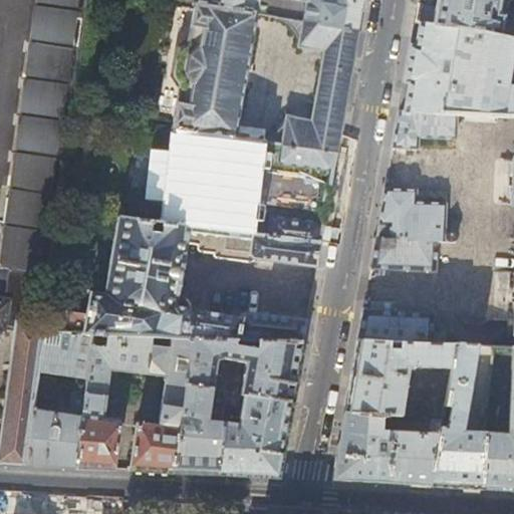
[(83,45),(88,0),(36,0),(31,39),(83,45)]
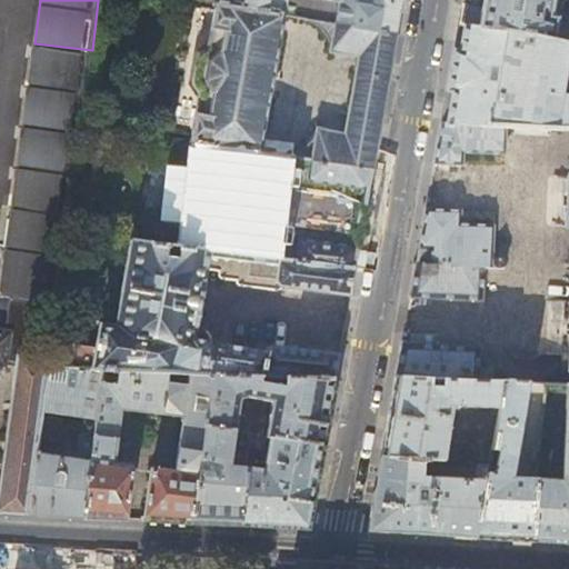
[(215,0),(216,1),(216,2),(283,13),(310,18),(396,35),(401,0),(215,0)]
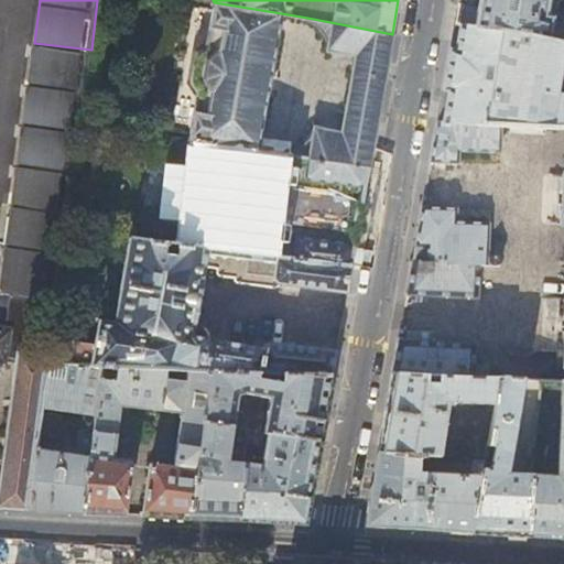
[(458,0),(455,23),(549,40),(552,18),(545,17),(548,0),(458,0)]
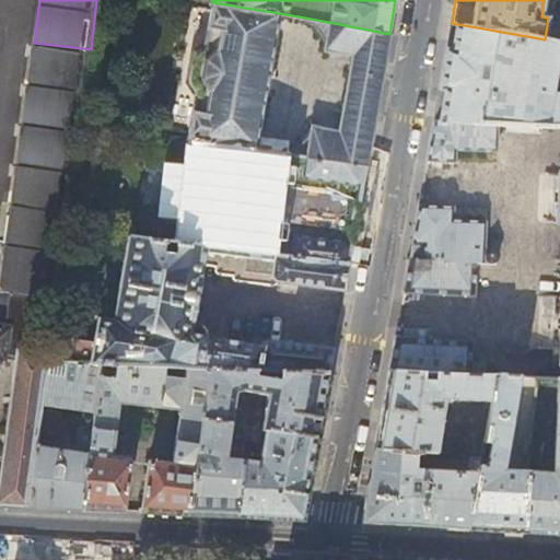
[(255,150),(279,13),(212,2),(205,47),(194,54),(188,81),(196,92),(189,132),(187,142),(200,143),(255,150)]
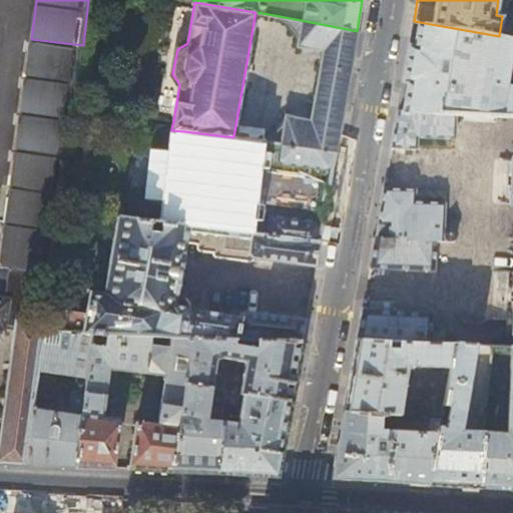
[(352,58),(357,31),(280,16),(280,18),(291,25),(295,30),(298,38),(299,42),(299,45),(324,50),(312,119),(286,115),(285,119),(283,124),(276,131),(272,134),(264,137),(252,140),(279,143),(336,151),(341,122),(352,58)]
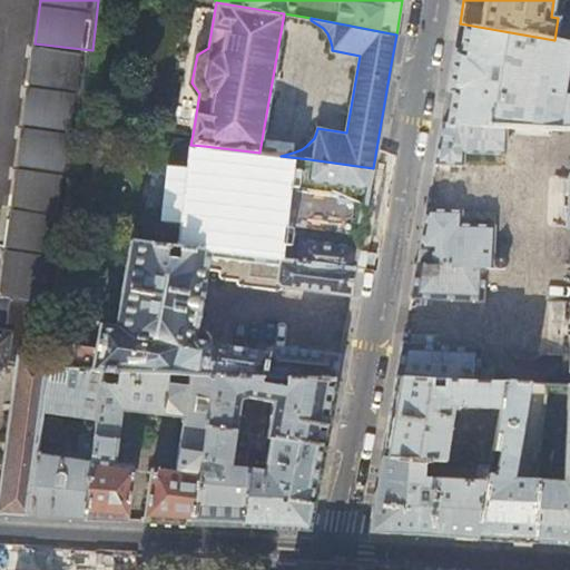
[(569,92),(563,91),(569,48),(569,42),(554,40),(460,23),(451,68),(441,125),(507,127),(569,129),(569,92)]
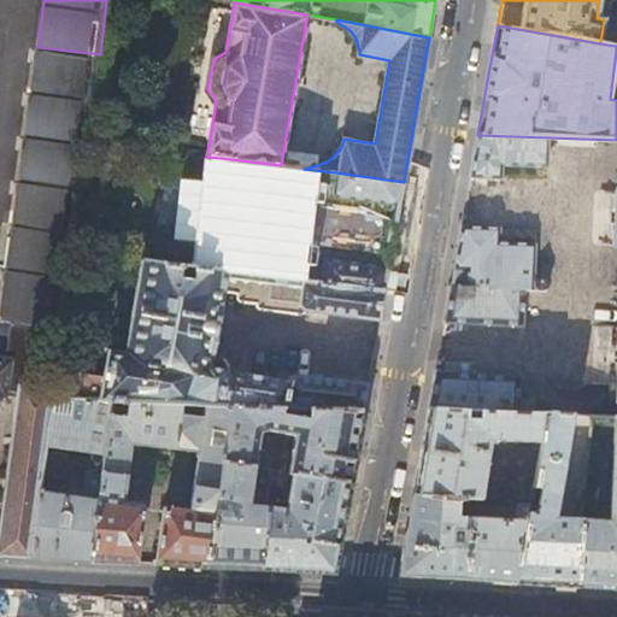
[(54,377),(100,54),(37,47),(0,316),(0,321),(12,324),(6,360),(0,359),(0,397),(18,400),(0,532),(0,557),(30,558),(39,493),(41,481),(43,462),(46,441),(52,399),(54,377)]
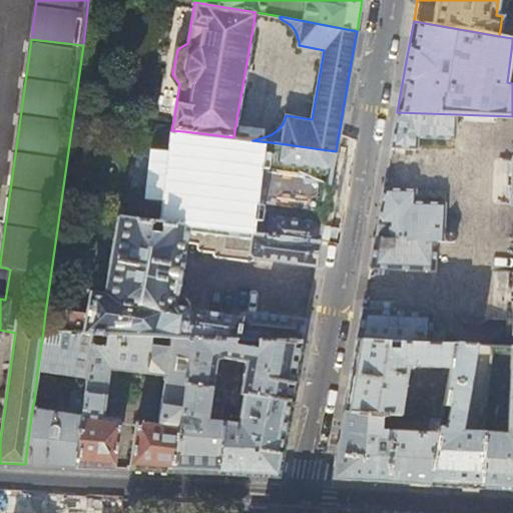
[(456,114),(397,112),(391,147),(418,148),(418,137),(456,138),(456,114)]
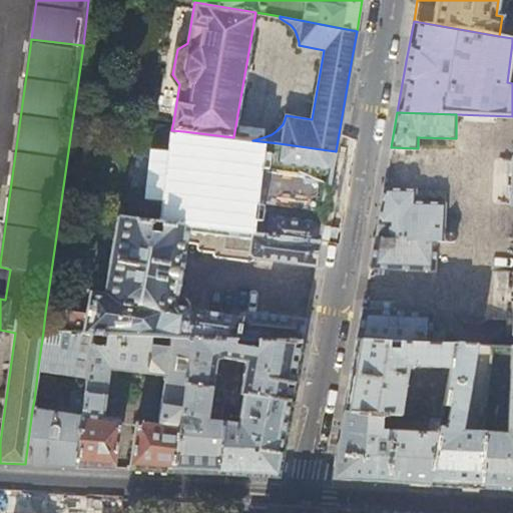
[(252,140),(233,137),(183,131),(180,156),(175,156),(172,157),(167,159),(164,161),(162,163),(159,168),(156,175),(157,182),(157,185),(160,191),(167,197),(170,198),(175,200),(172,223),(188,225),(242,232),(252,140)]
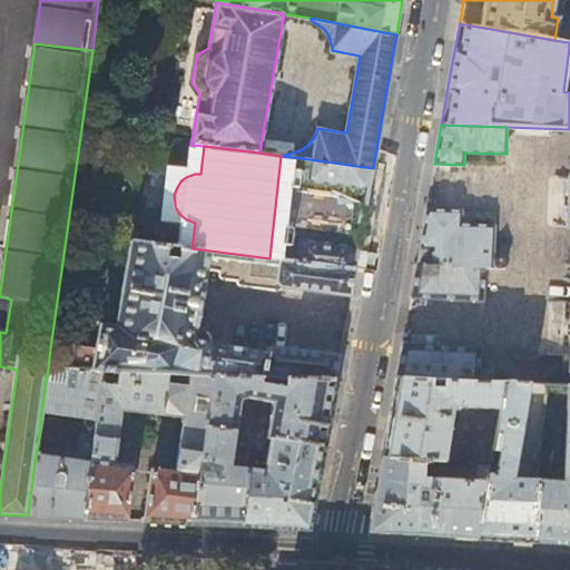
[(369,190),(373,168),(310,159),(307,177),(308,182),(311,183),(369,190)]
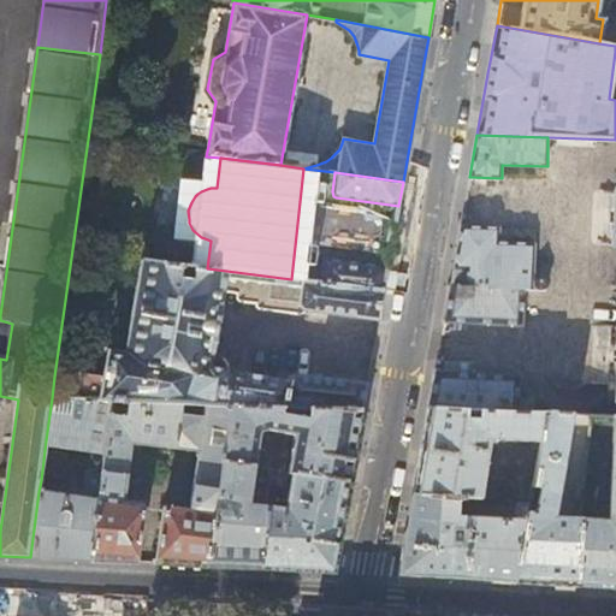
[(455,256),(450,285),(545,290),(545,288),(548,283),(548,280),(546,277),(544,274),(542,273),(538,273),(534,274),(535,244),(501,242),(501,229),(461,226),(455,256)]
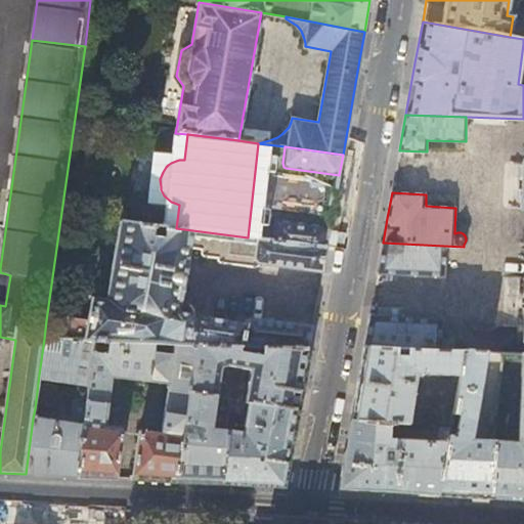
[(275,222),(273,241),(326,248),(332,218),(299,214),(297,221),(280,219),(278,219),(277,220),(275,222)]
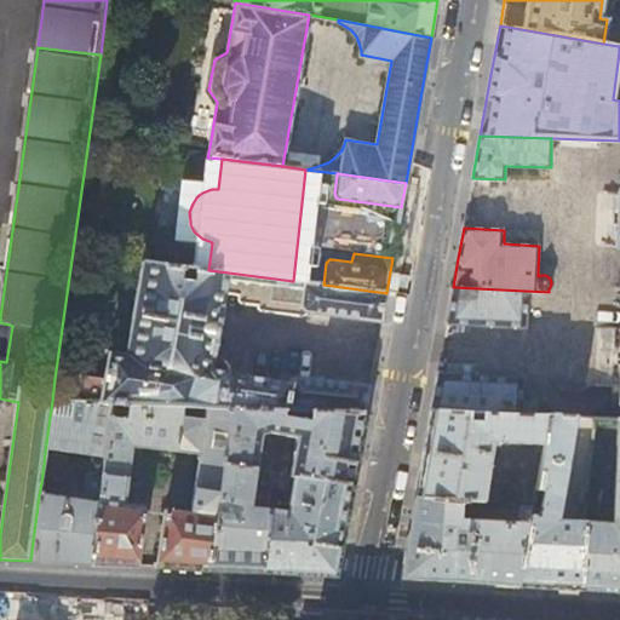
[(323,285),(305,282),(293,281),(228,273),(208,270),(143,262),(127,356),(110,354),(105,379),(78,375),(76,383),(55,379),(52,401),(112,403),(224,408),(231,408),(287,411),(365,414),(369,385),(294,377),(291,379),(290,383),(228,374),(229,373),(211,369),(225,292),(239,294),(239,300),(242,303),(258,304),(259,308),(263,310),(303,316),(305,315),(308,314),(308,311),(382,322),(386,293),(323,285)]
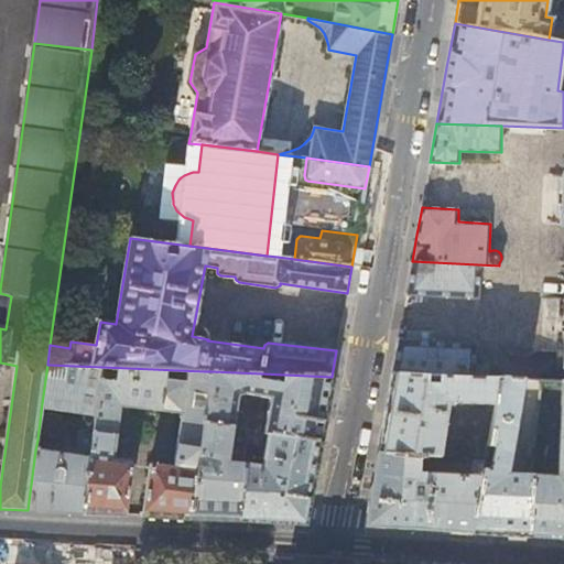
[(499,267),(499,266),(412,261),(407,294),(479,300),(481,266),(499,267)]
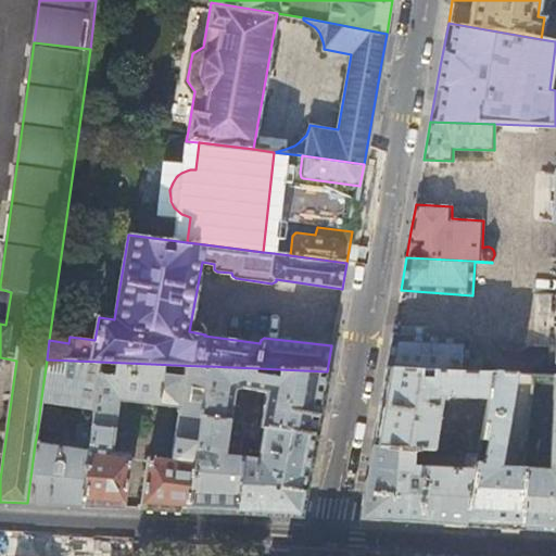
[(393,335),(387,368),(481,373),(481,362),(469,361),(470,339),(393,335)]
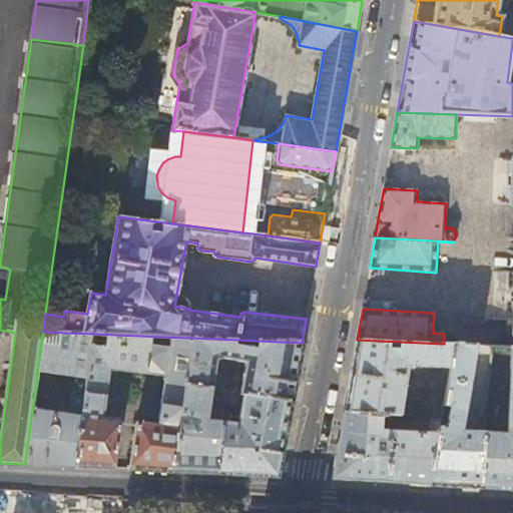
[(77,467),(92,334),(43,332),(38,367),(71,372),(75,381),(73,391),(70,390),(67,407),(61,406),(60,414),(32,410),(25,464),(50,466),(77,467)]
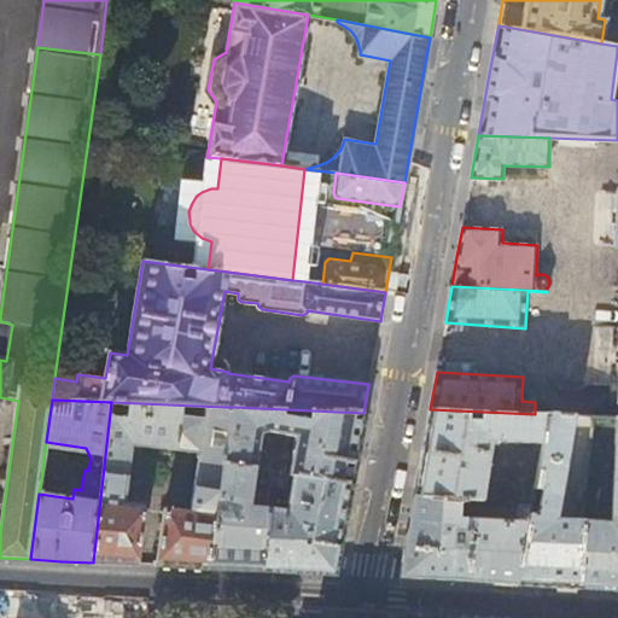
[(214,569),(231,407),(223,407),(111,402),(93,563),(136,565),(144,509),(141,505),(140,505),(139,506),(124,503),(132,445),(199,454),(191,512),(169,509),(168,507),(163,511),(156,565),(214,569)]
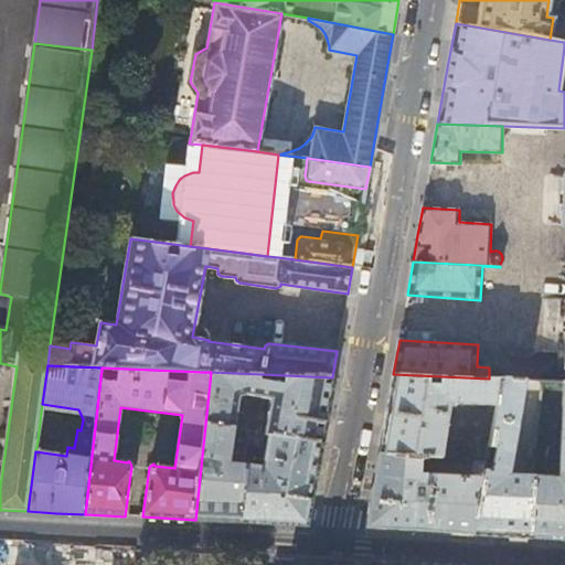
[(211,372),(195,520),(219,521),(240,522),(244,465),(226,462),(232,429),(233,429),(237,397),(245,393),(270,397),(265,433),(321,443),(327,411),(332,377),(262,374),(211,372)]
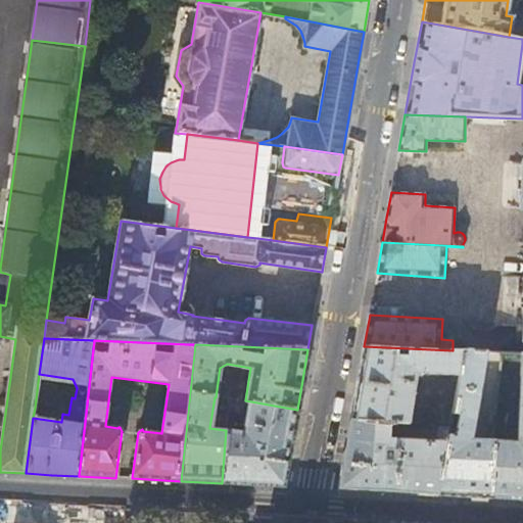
[(453,350),(364,346),(358,382),(350,420),(403,423),(407,423),(415,379),(421,379),(422,373),(459,376),(463,351),(453,350)]
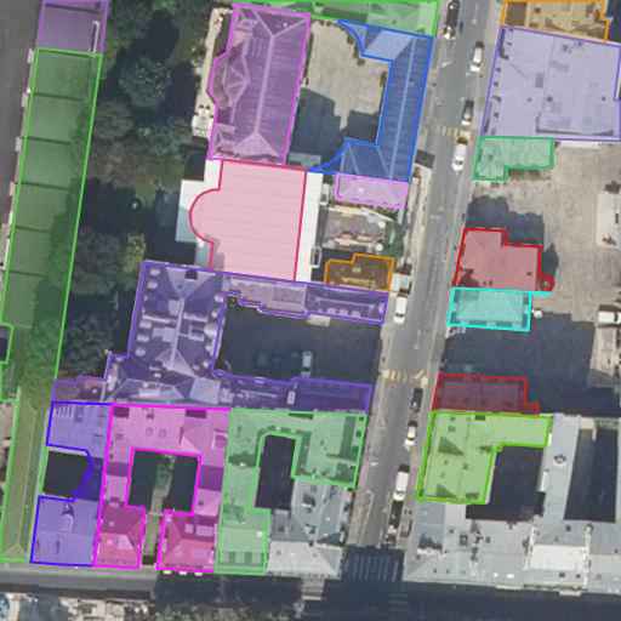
[(576,419),(550,417),(545,446),(534,506),(530,525),(520,587),(552,590),(581,591),(585,524),(586,524),(587,517),(577,517),(576,524),(557,523),(576,419)]
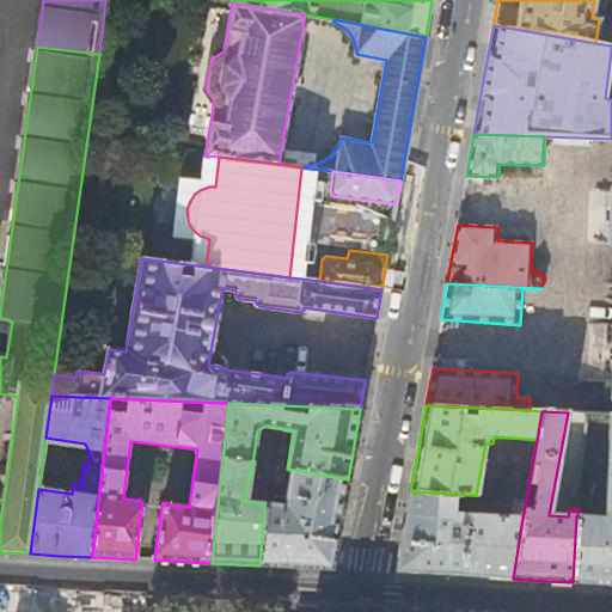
[(611,415),(610,415),(604,519),(577,516),(576,516),(573,582),(601,585),(611,585),(611,415)]
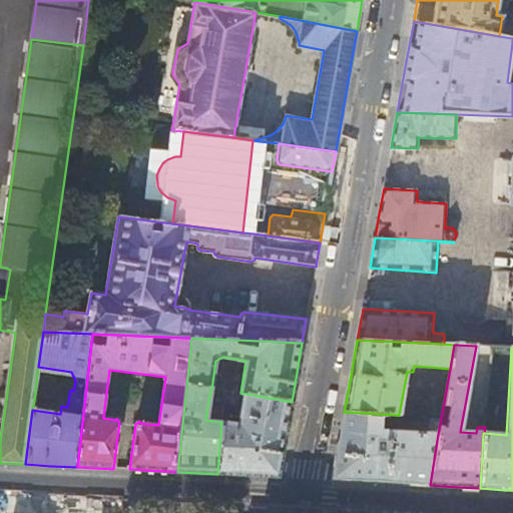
[(51,387),(36,384),(34,400),(49,402),(51,387)]
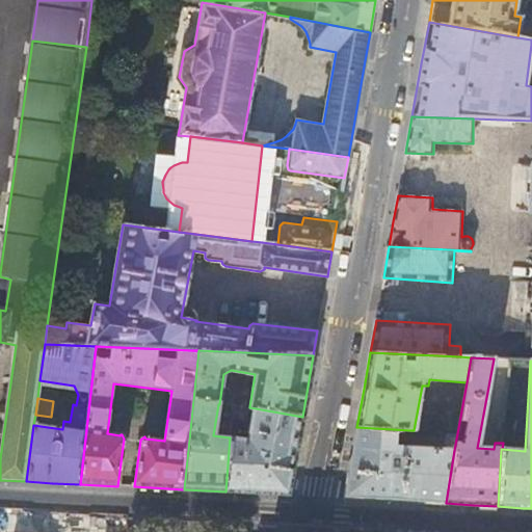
[(295,456),(302,417),(249,407),(233,405),(232,418),(250,421),(247,440),(230,437),(225,491),(258,493),(288,495),(295,456)]
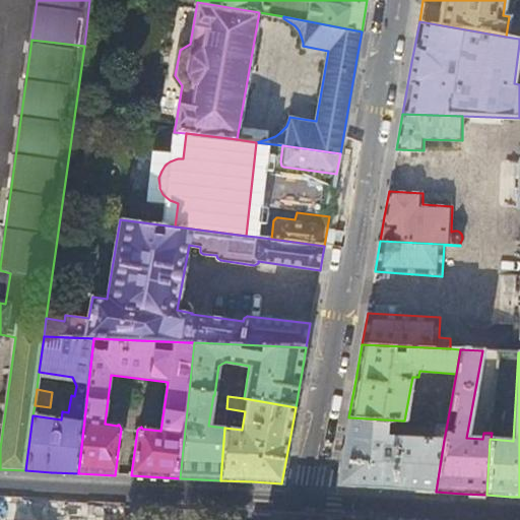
[(401,420),(348,417),(343,450),(342,455),(336,486),(373,489),(386,490),(436,492),(444,440),(386,437),(386,427),(401,428),(401,420)]
